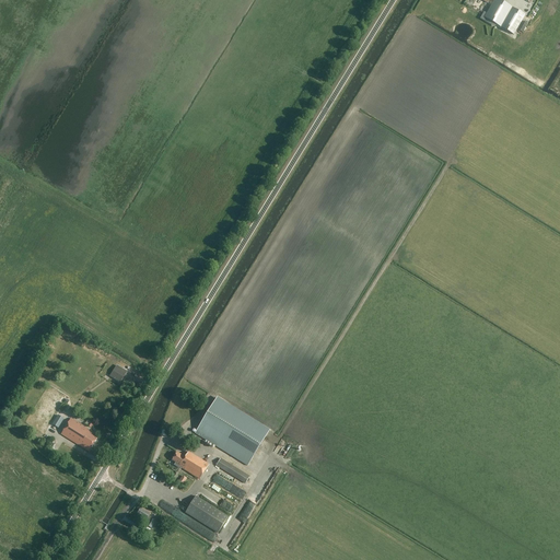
[(496,0),(485,19),(525,15),(498,0),(496,0)]
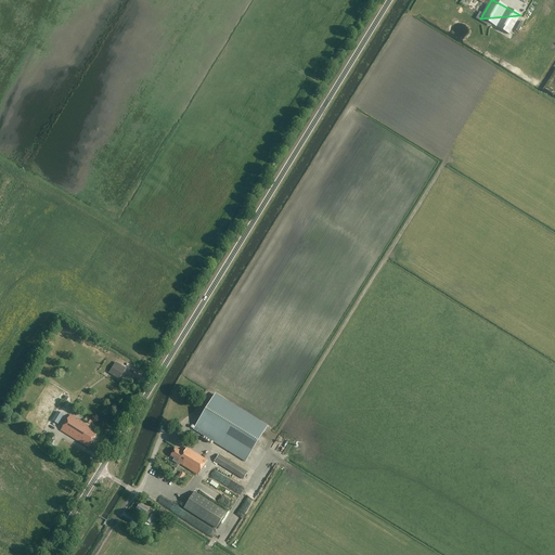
[(527,0),(525,0),(525,2),(521,1),(517,11),(524,14),(530,1),(527,0)]
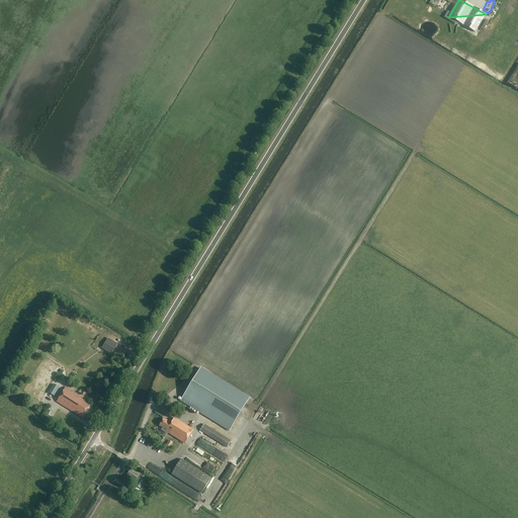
[(105,344),(102,349),(110,354),(117,345),(112,342),(109,346),(105,344)]
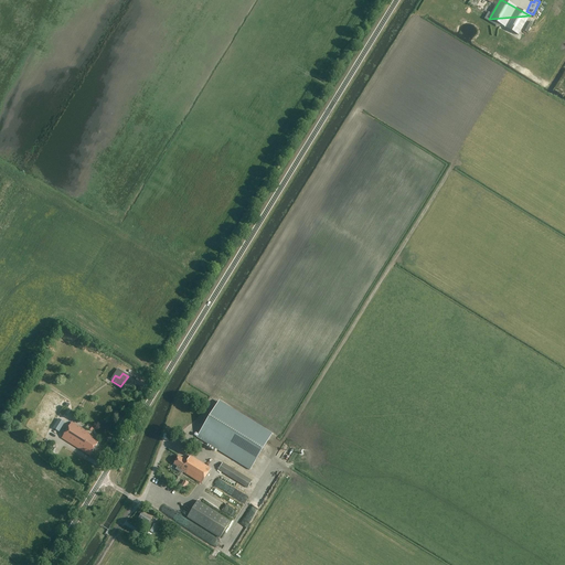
[(273,434),(220,402),(196,438),(251,471),(273,434)]
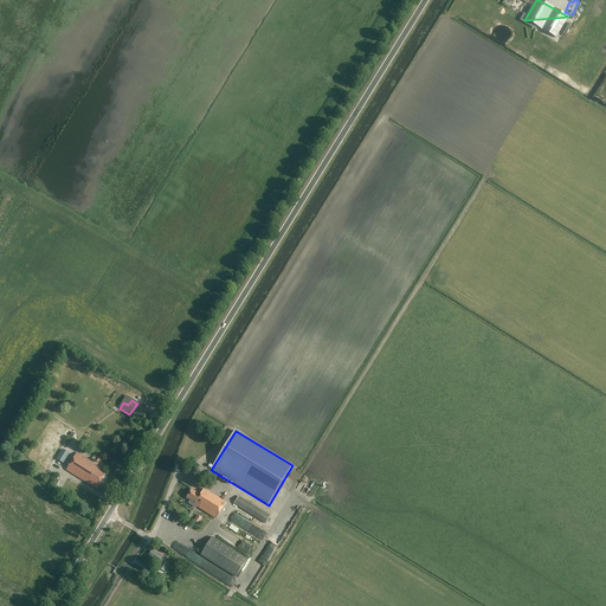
[(64,463),(70,453),(63,450),(57,459),(64,463)]
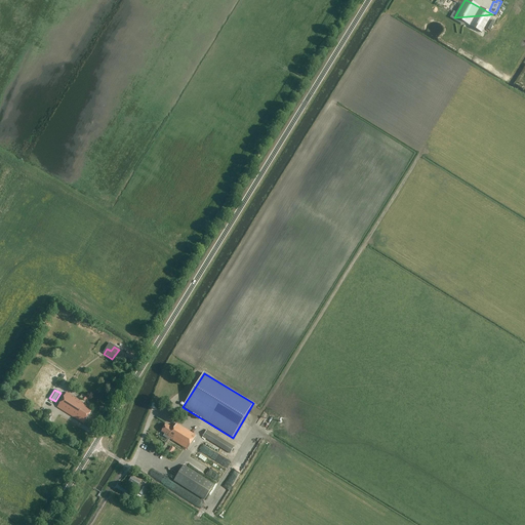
[(84,423),(91,411),(86,408),(87,407),(83,405),(84,403),(67,393),(57,408),(84,423)]
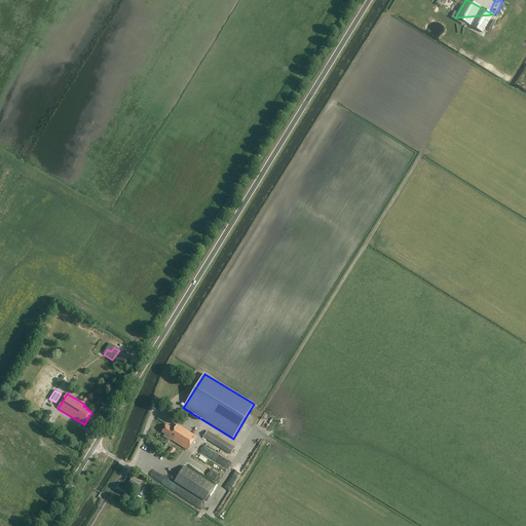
[(196,437),(177,424),(174,429),(166,425),(162,433),(168,437),(165,443),(171,447),(174,442),(188,450),(196,437)]
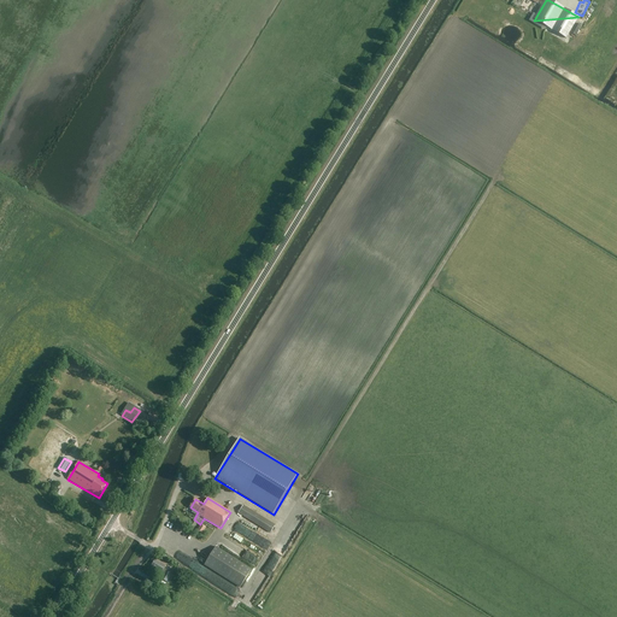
[(271,534),(276,526),(244,505),(239,513),(271,534)]
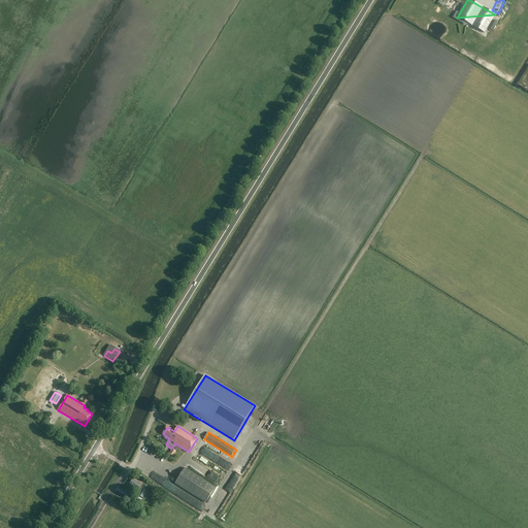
[(222,460),(200,448),(197,453),(219,465),(222,460)]
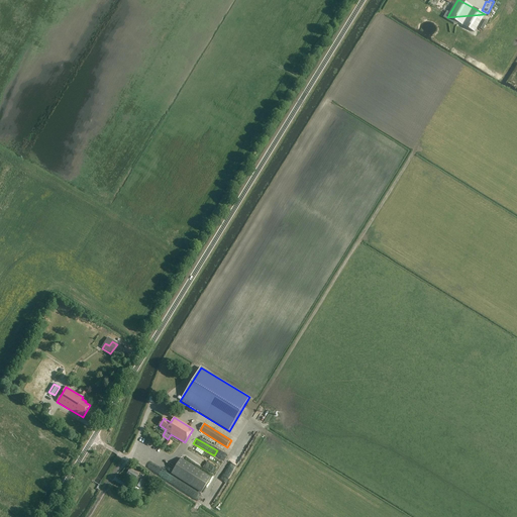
[(201,493),(211,477),(181,457),(171,474),(201,493)]
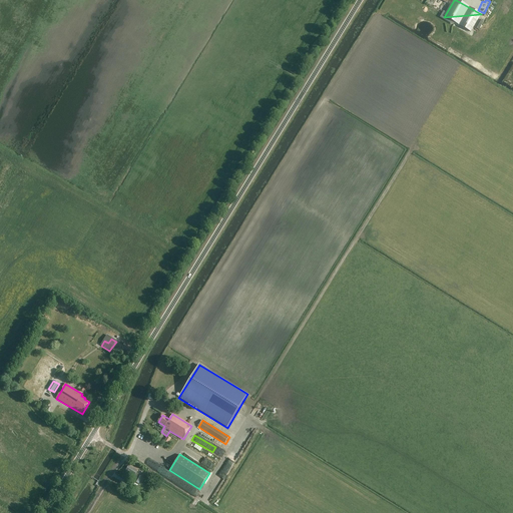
[(138,474),(136,473),(138,470),(130,465),(129,467),(128,466),(125,470),(127,471),(126,473),(125,475),(125,477),(127,478),(129,477),(130,475),(134,477),(136,479),(134,481),(138,484),(140,485),(144,479),(142,478),(142,477),(138,475),(138,474)]
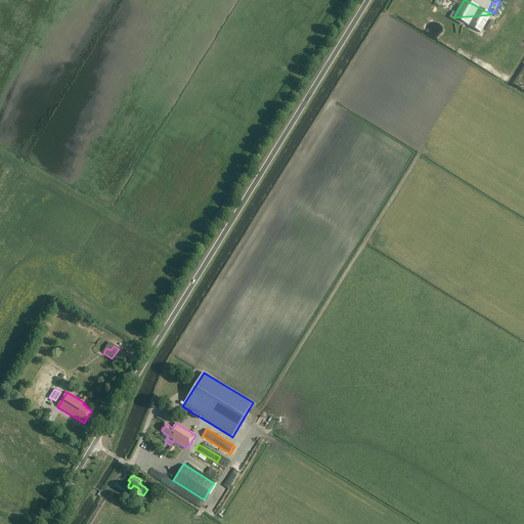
[(216,509),(216,497),(208,498),(208,510),(216,509)]
